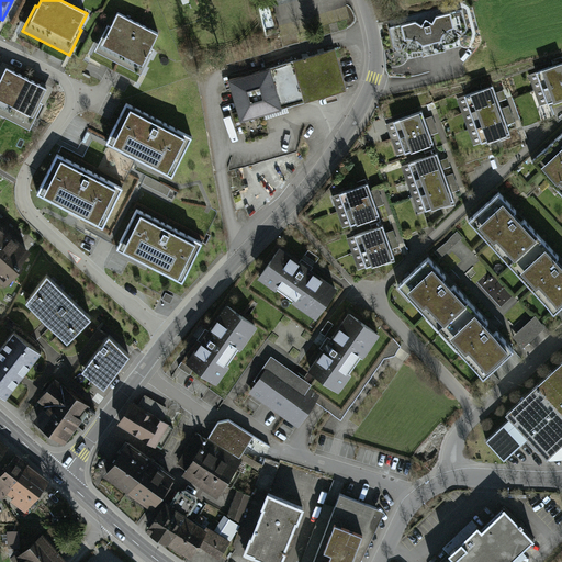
[(461,10),(390,29),(393,46),(405,53),(407,59),(461,46),(459,38),(467,30),(461,10)]
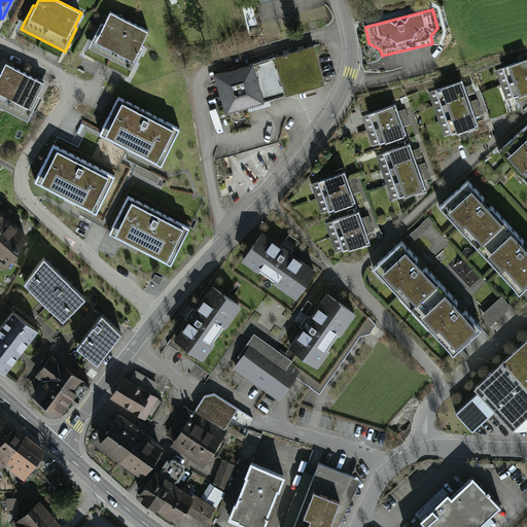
[(150,32),(111,11),(104,26),(102,24),(90,47),(134,70),(145,47),(143,46),(150,32)]
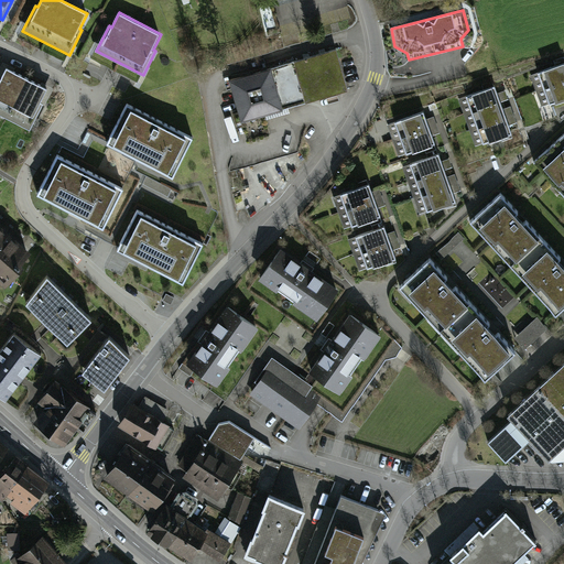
[(334,53),(227,83),(237,121),(345,91),(334,53)]
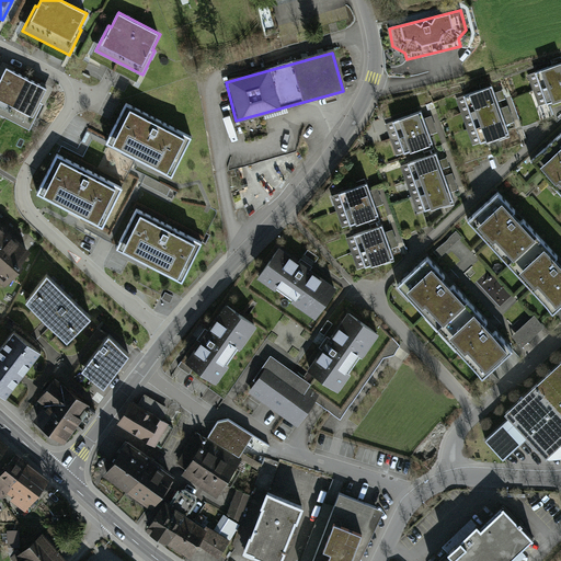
[(560,61),(528,75),(539,106),(560,98),(560,61)]
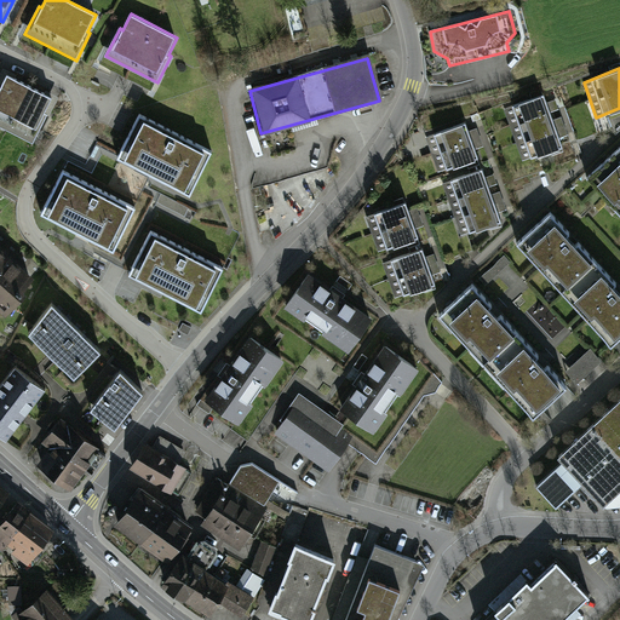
[(53,98),(7,75),(0,90),(0,126),(34,144),(47,118),(45,115),(53,98)]
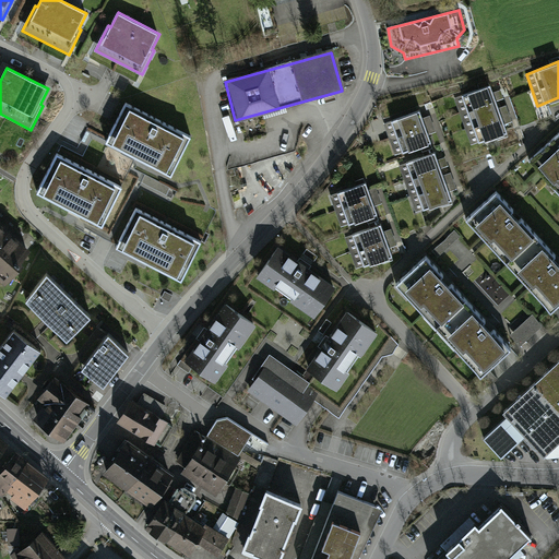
[(490,85),(456,97),(473,143),(507,131),(490,85)]
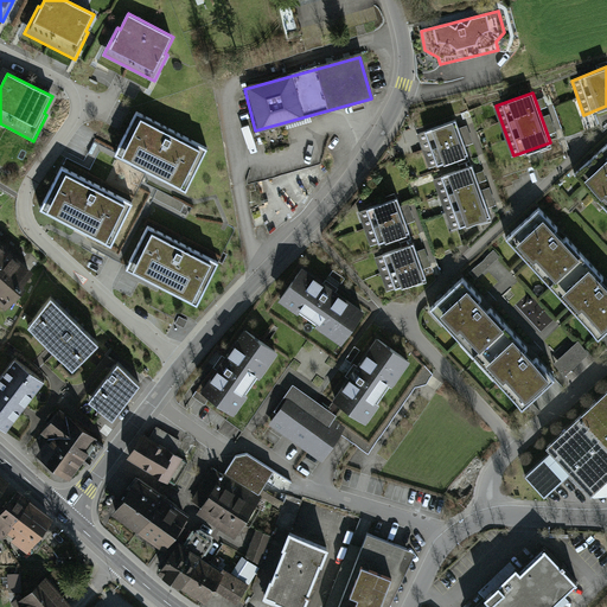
[(208,148),(138,113),(115,154),(186,191),(208,148)]
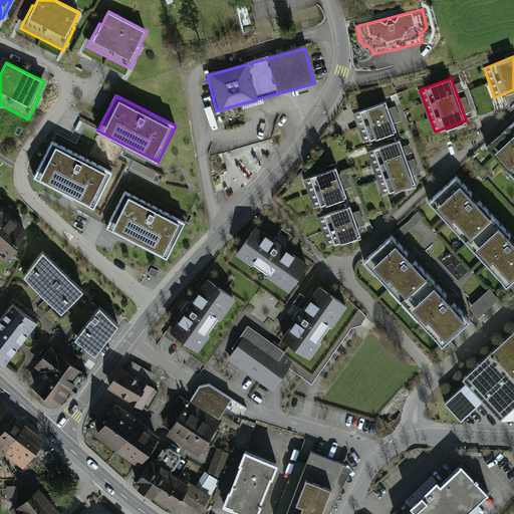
[(384,101),(355,113),(365,142),(396,131),(384,101)]
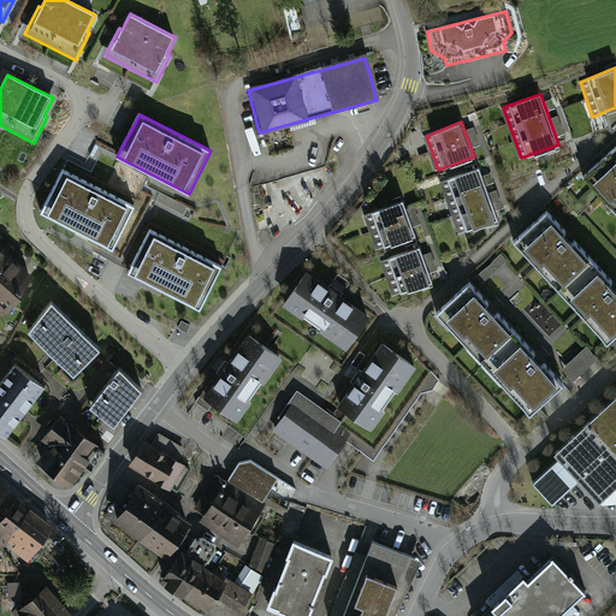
[(615,147),(586,175),(615,208),(615,147)]
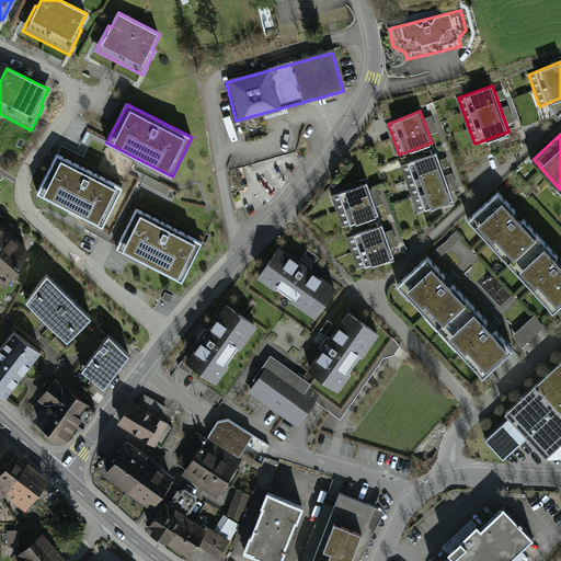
[(436,152),(402,164),(419,212),(453,199),(436,152)]
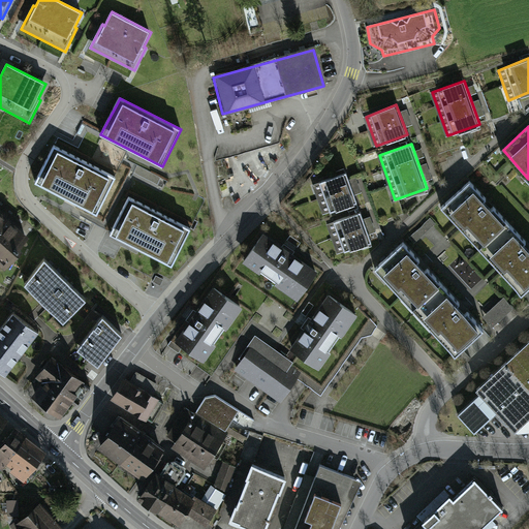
[(96,214),(116,177),(55,146),(35,182),(96,214)]
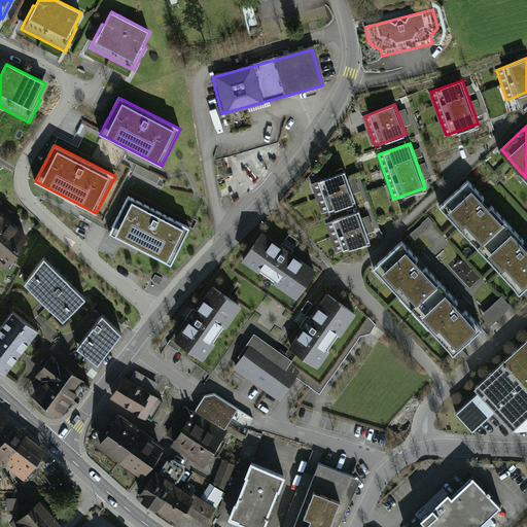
[(344,171),(312,183),(322,212),(355,201),(344,171)]
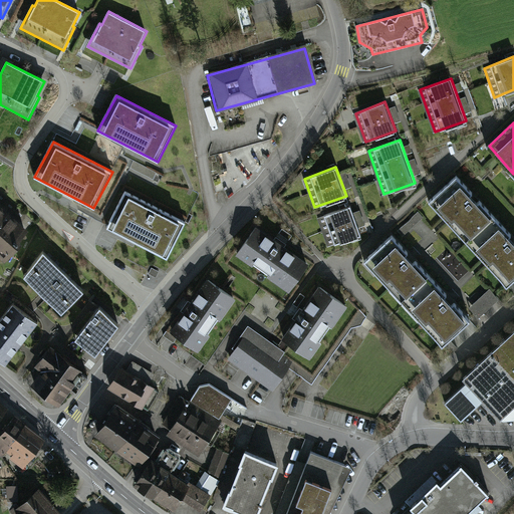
[(513,238),(457,176),(428,202),(504,286),(513,276),(513,238)]
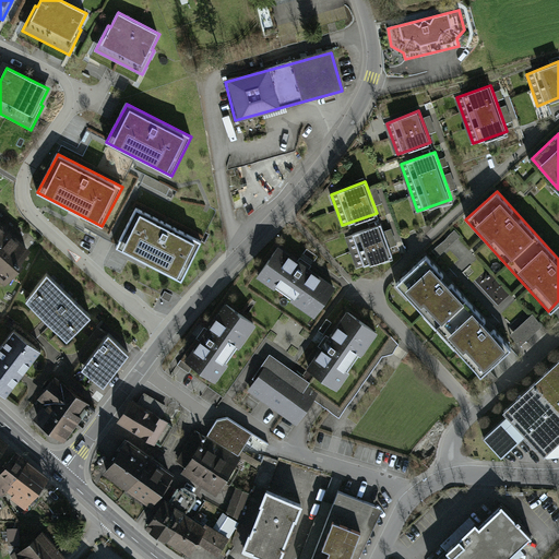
[(202,241),(137,207),(117,246),(182,280),(202,241)]
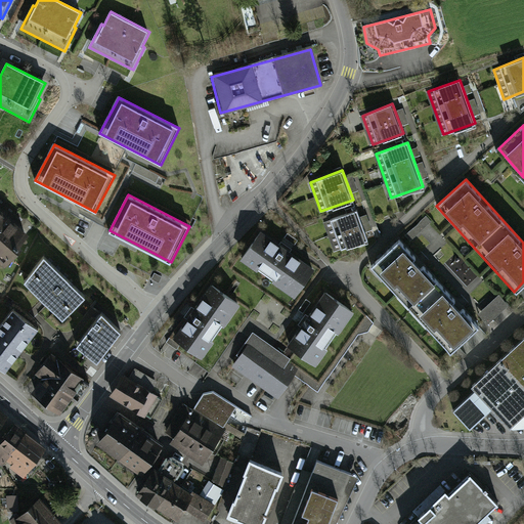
[(356,209),(326,219),(337,250),(366,238),(356,209)]
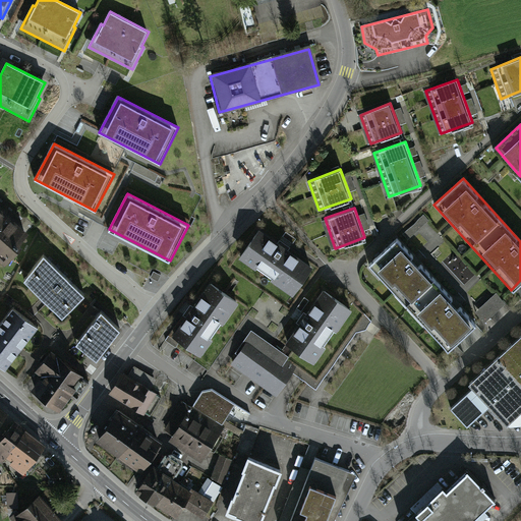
[(0,210),(0,261),(5,266),(31,234),(0,210)]
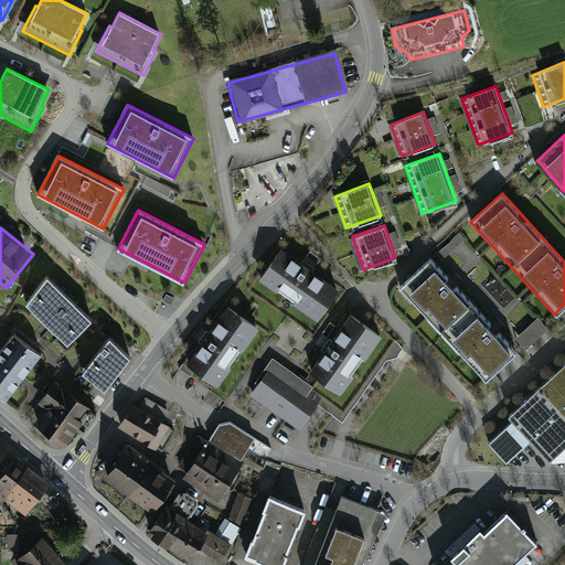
[(338,289),(279,248),(257,279),(317,320),(338,289)]
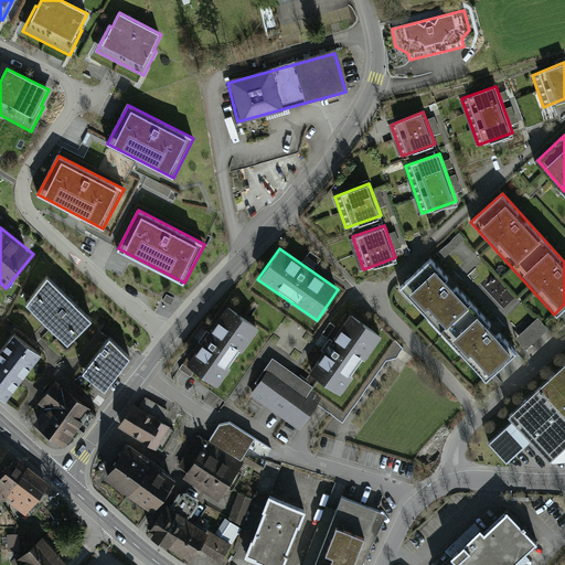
[(515,352),(432,259),(401,287),(484,380),(515,352)]
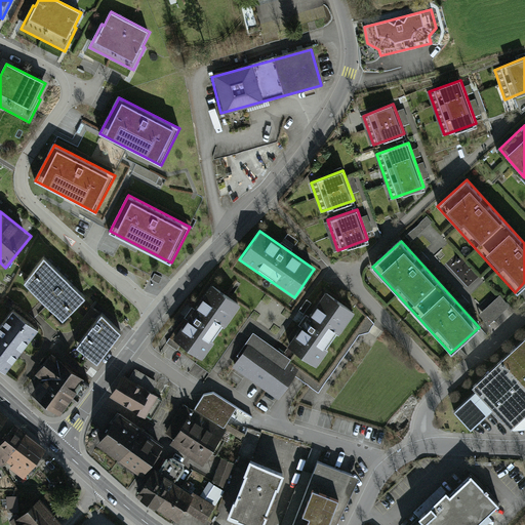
[(44,256),(24,283),(62,320),(85,296),(44,256)]
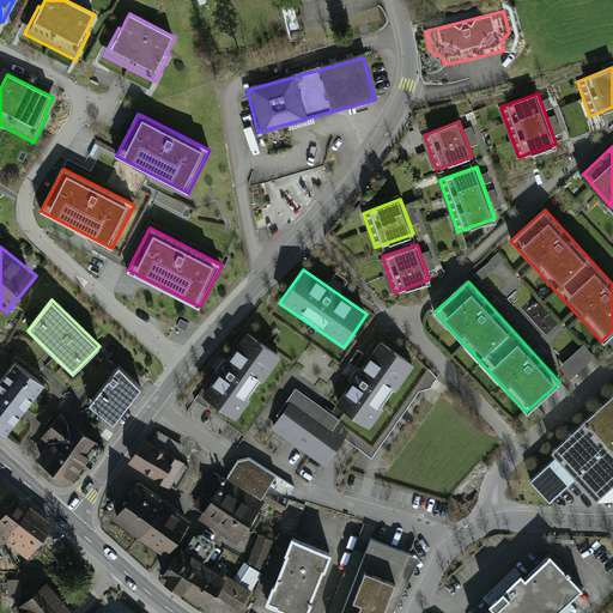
[(278,359),(243,335),(198,401),(232,425),(278,359)]
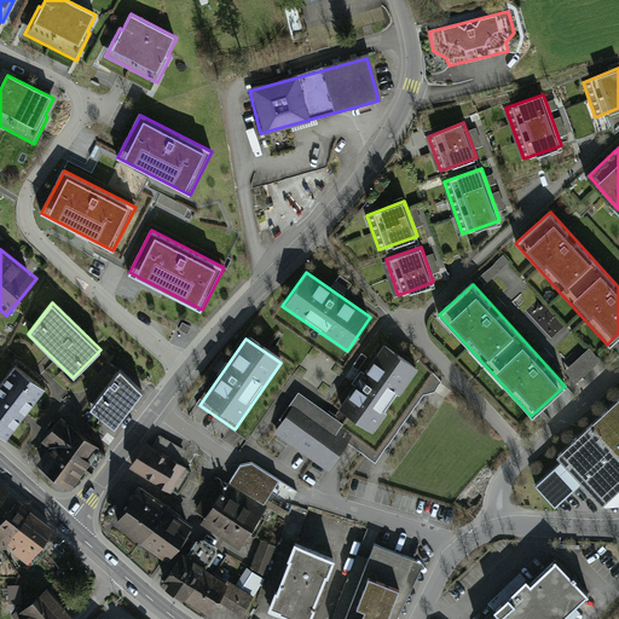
[(416,369),(381,343),(335,405),(369,431),(416,369)]
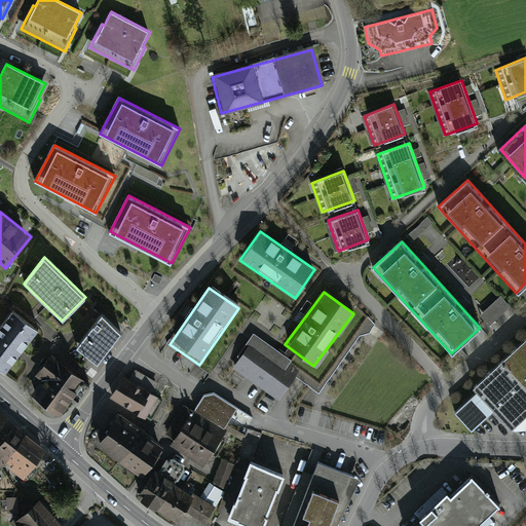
[(499,299),(479,317),(488,328),(509,309),(499,299)]
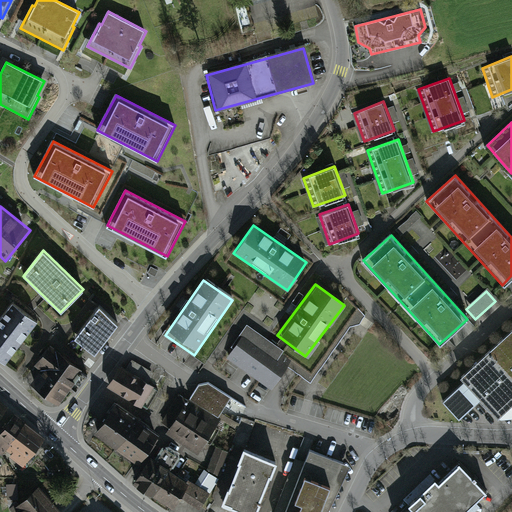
[(38,323),(12,302),(0,317),(0,357),(6,362),(38,323)]
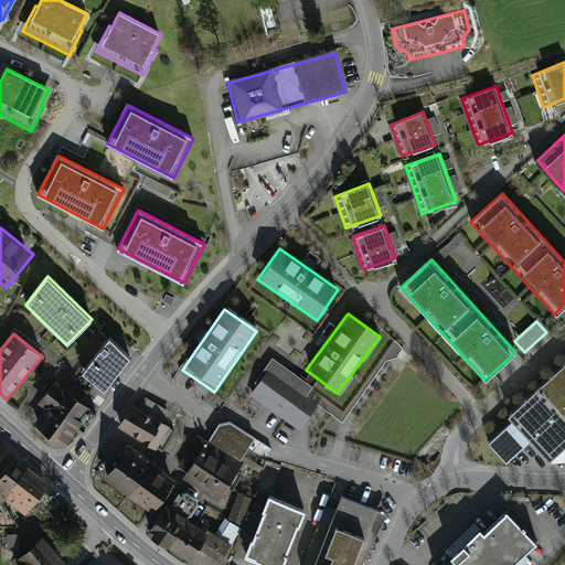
[(130,358),(110,338),(83,374),(107,392),(130,358)]
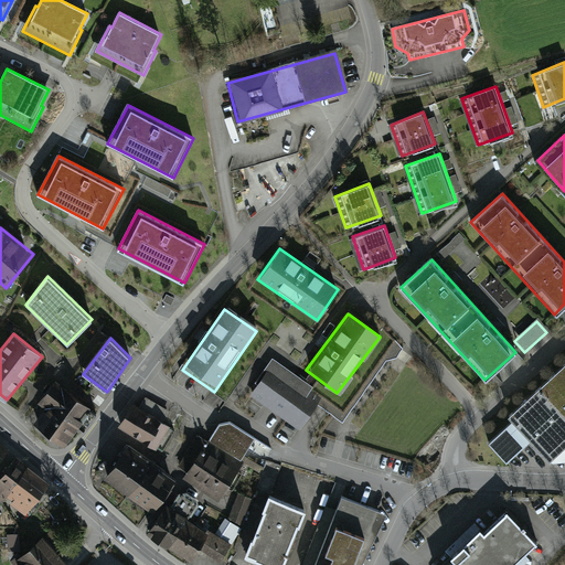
[(311,387),(270,360),(247,395),(297,428),(317,400),(307,393),(311,387)]
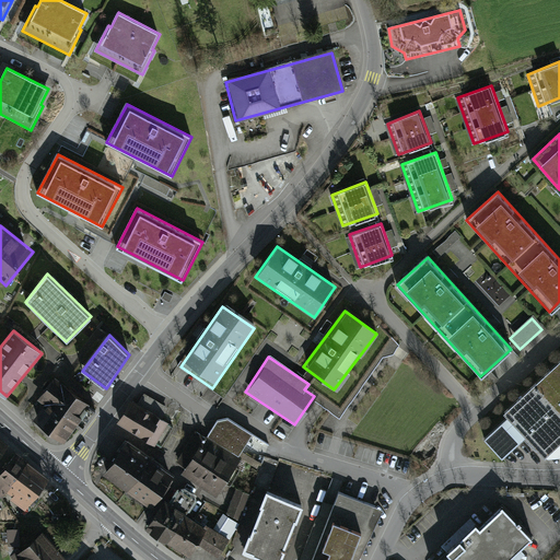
[(559,361),(500,417),(505,423),(485,443),(501,461),(524,439),(543,458),(559,441),(559,361)]
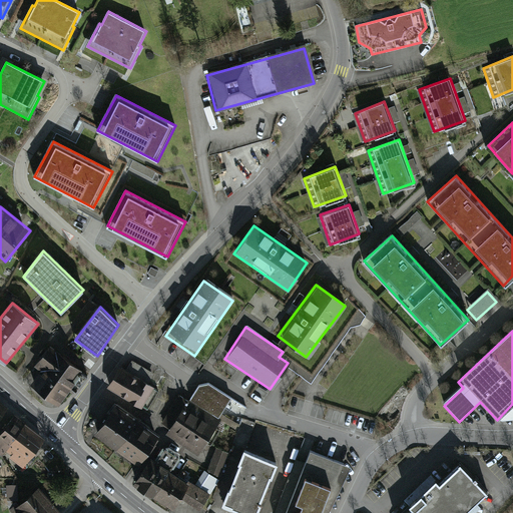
[(52,350),(27,385),(59,408),(84,373),(52,350)]
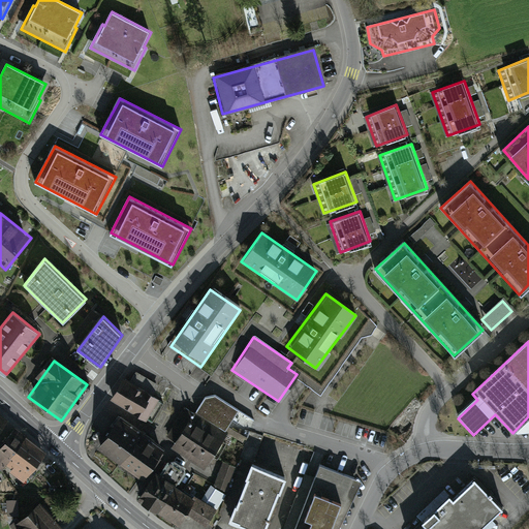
[(131,381),(125,378),(114,397),(152,421),(164,401),(153,394),(157,385),(136,373),(131,381)]
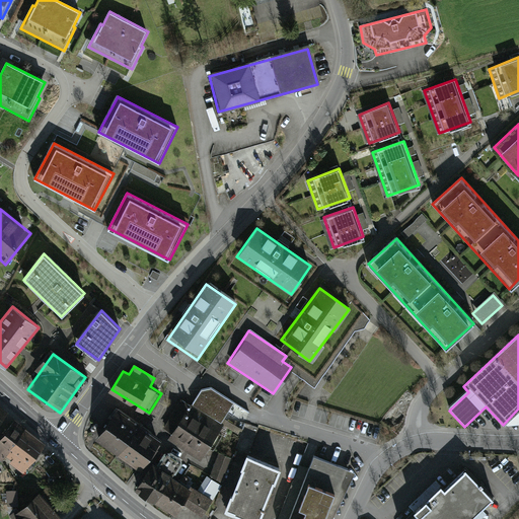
[(233,405),(210,391),(200,393),(170,442),(201,460),(233,405)]
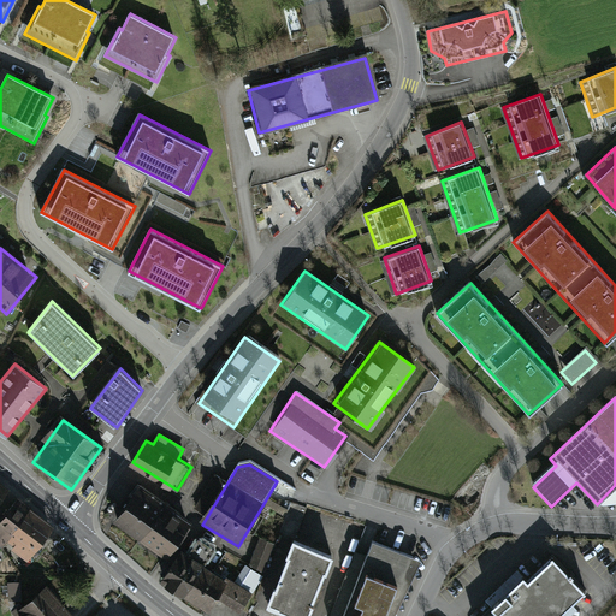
[(190,526),(138,490),(113,527),(165,562),(190,526)]
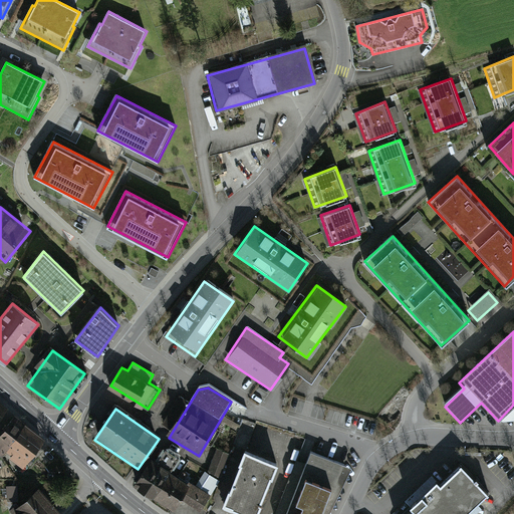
[(42,446),(11,423),(0,437),(0,459),(20,475),(42,446)]
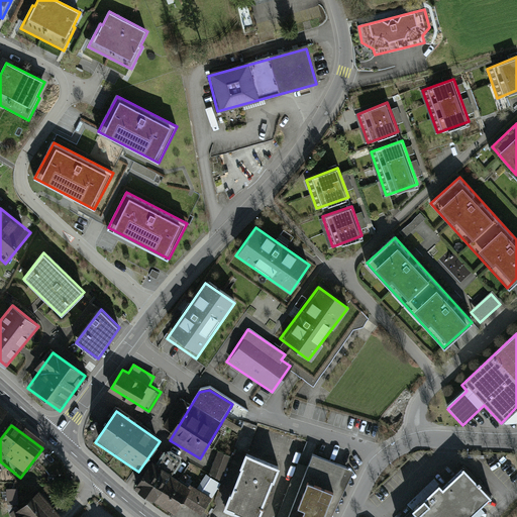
[(156,462),(150,459),(135,485),(175,508),(182,496),(204,510),(220,482),(210,476),(201,490),(173,473),(183,456),(166,446),(156,462)]
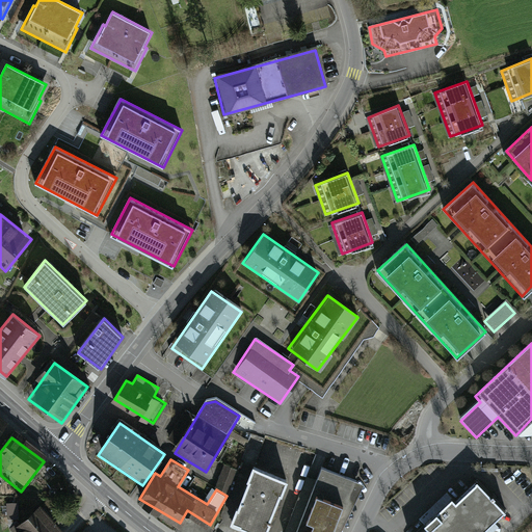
[(238,468),(225,462),(216,485),(229,493),(238,468)]
